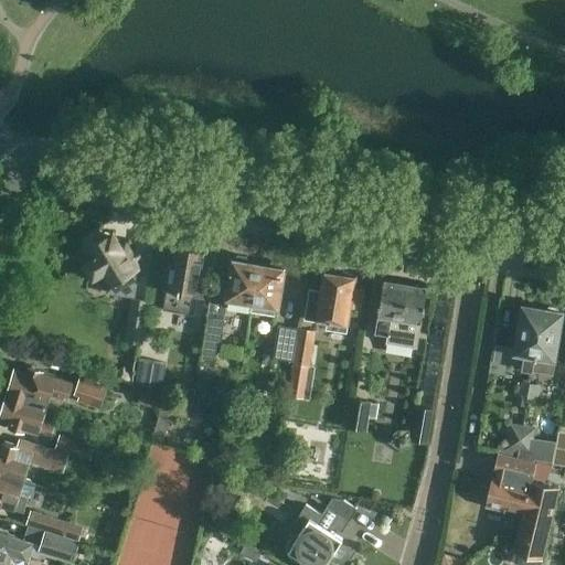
[(137,278),(134,273),(140,268),(135,260),(140,257),(137,252),(132,254),(126,243),(120,246),(112,233),(88,247),(94,256),(83,263),(93,279),(103,273),(112,286),(110,292),(134,297),(137,278)]
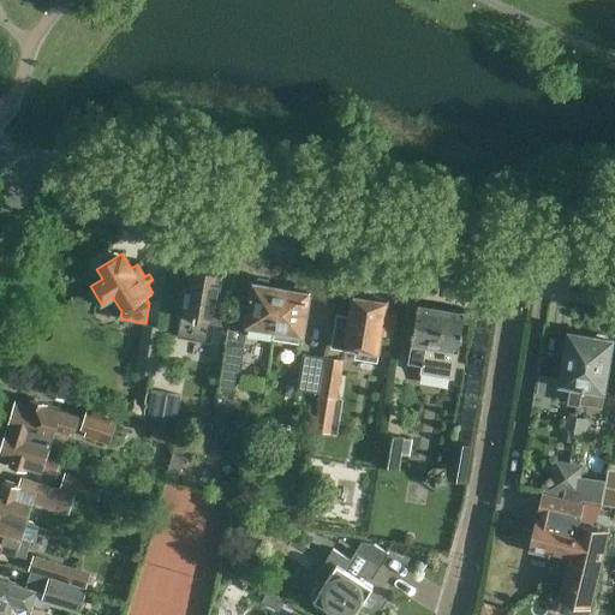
[(214,322),(222,272),(189,266),(177,336),(210,341),(214,322)]
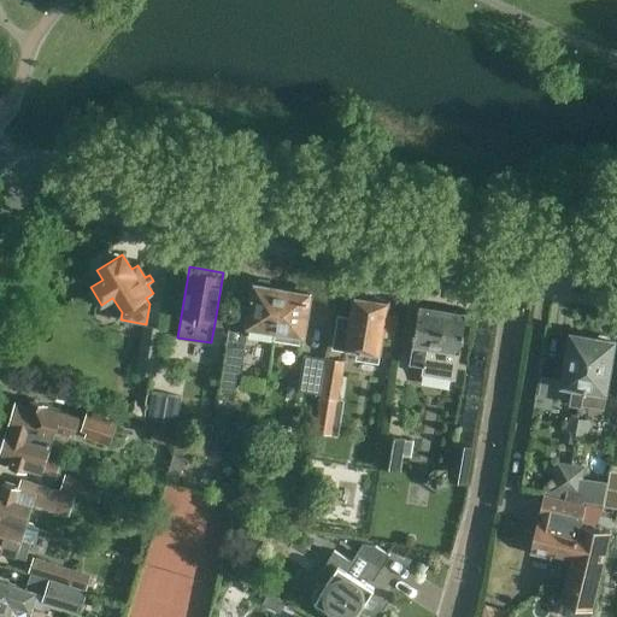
[(274,331),(281,288),(270,286),(271,283),(268,280),(260,278),(257,281),(256,283),(253,283),(246,327),(247,328),(246,335),(262,338),(264,330),(274,331)]
